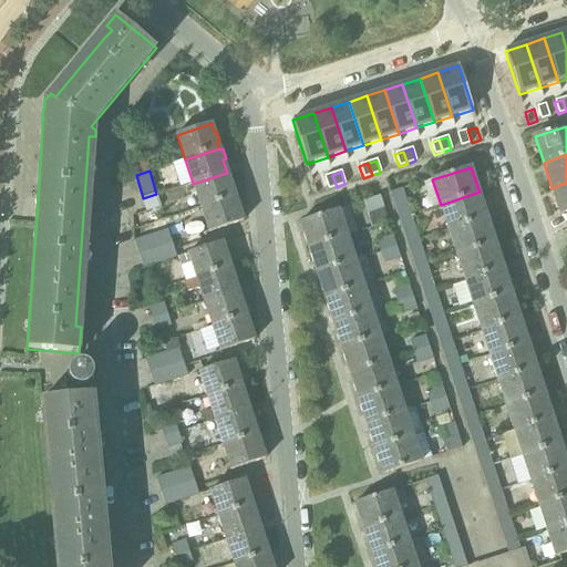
[(227,173),(193,184),(200,207),(235,196),(235,195),(237,194),(234,184),(232,185),(227,173)]
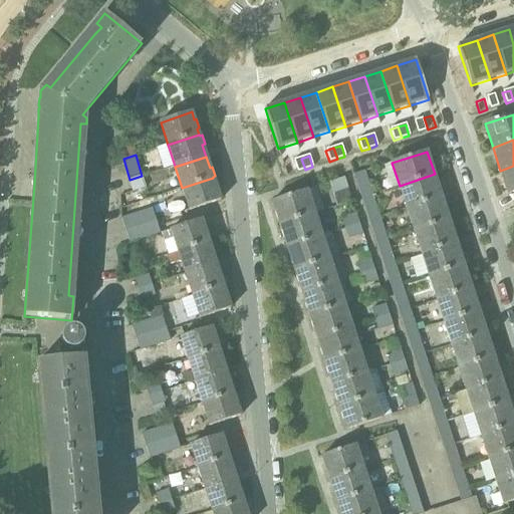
[(301,159),(293,161),(297,172),(305,170),(301,159)]
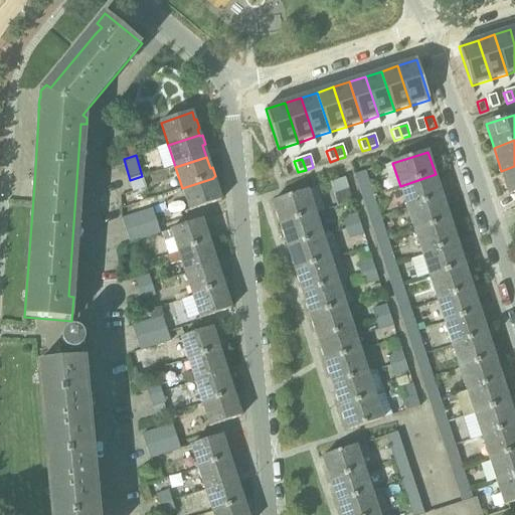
[(514,166),(501,171),(509,195),(514,192),(514,166)]
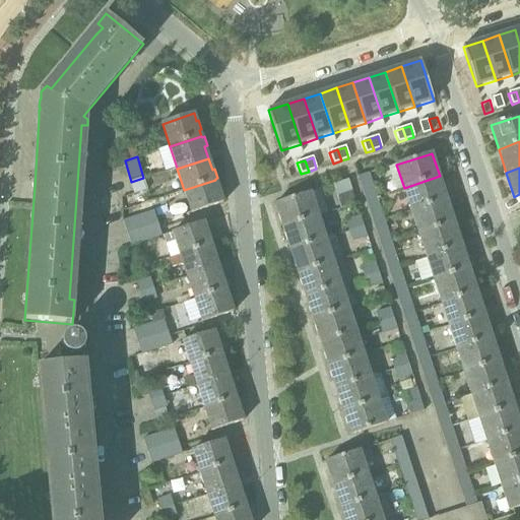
[(439,177),(403,188),(411,211),(447,200),(439,177)]
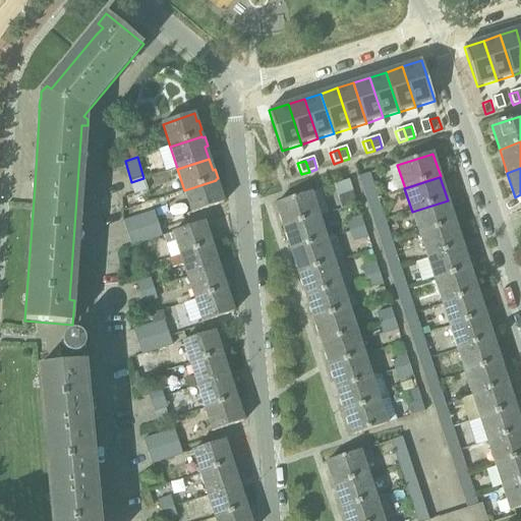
[(148,190),(143,178),(131,182),(135,194),(148,190)]
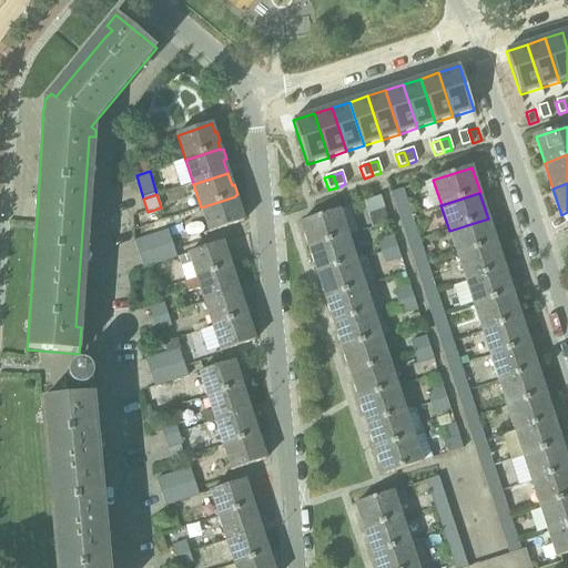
[(235,196),(201,208),(210,233),(244,222),(241,213),(244,213),(241,202),(237,203),(235,196)]
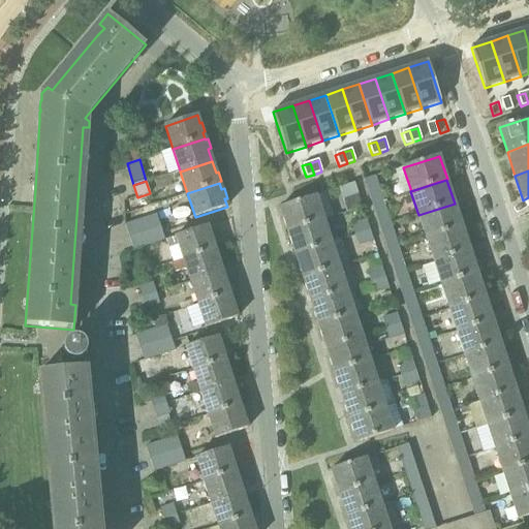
[(354,184),(340,188),(343,199),(359,194),(354,184)]
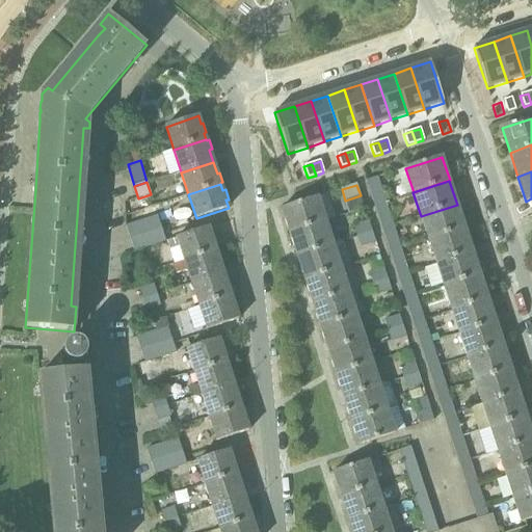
[(380,187),(369,190),(374,205),(386,202),(380,187)]
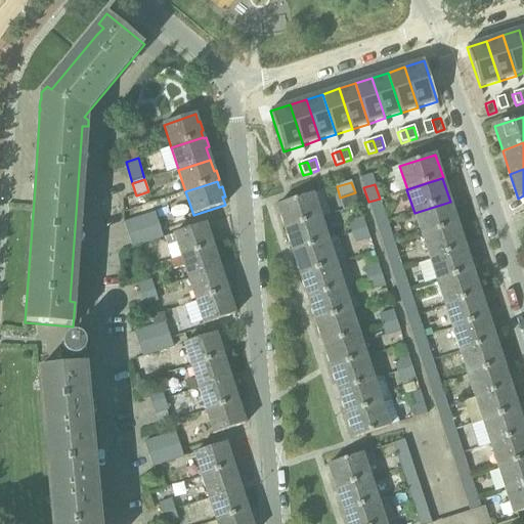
[(277,205),(285,228),(320,217),(313,193),(277,205)]
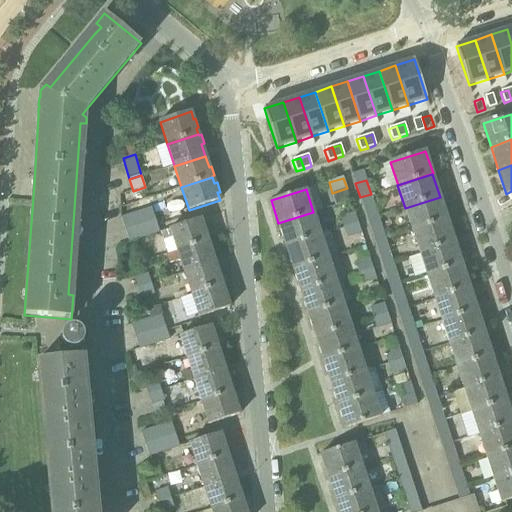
[(371,194),(360,197),(365,212),(375,208),(371,194)]
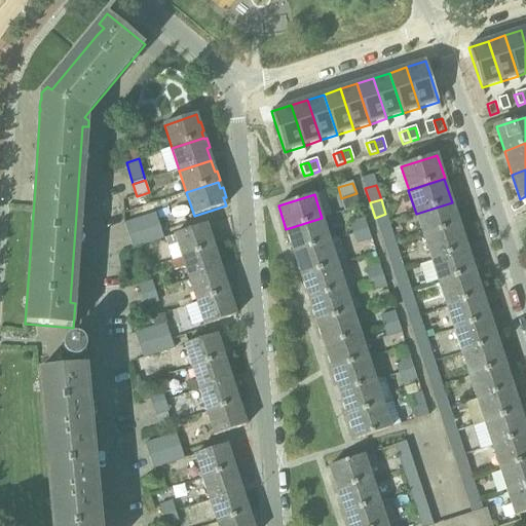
[(452,202),(416,214),(423,237),(459,225),(452,202)]
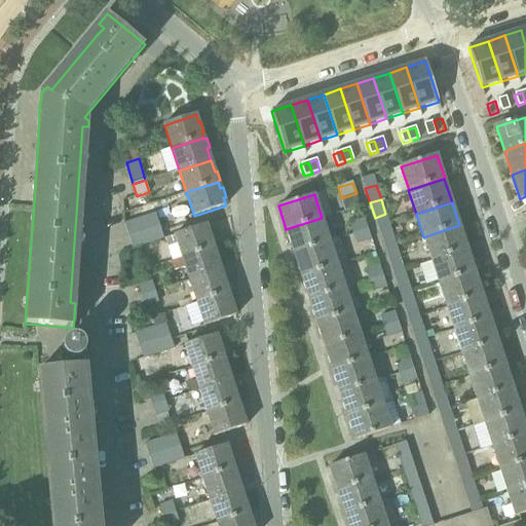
[(129,236),(160,226),(157,214),(126,224),(129,236)]
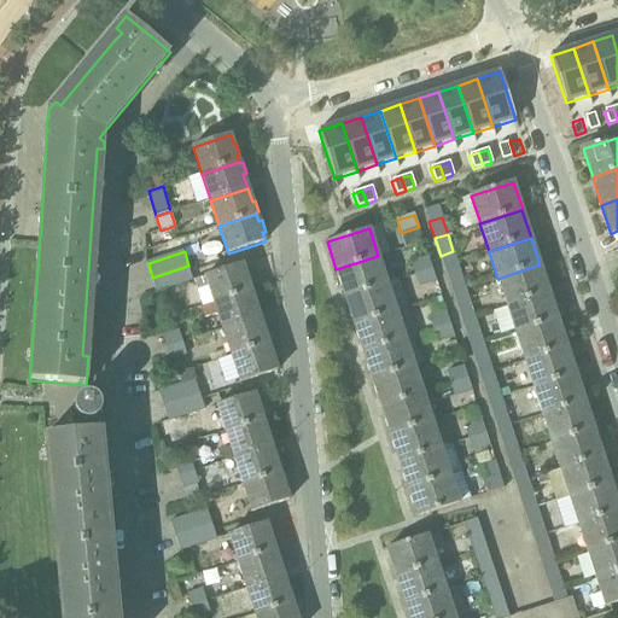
[(388,284),(378,256),(336,269),(345,297),(388,284)]
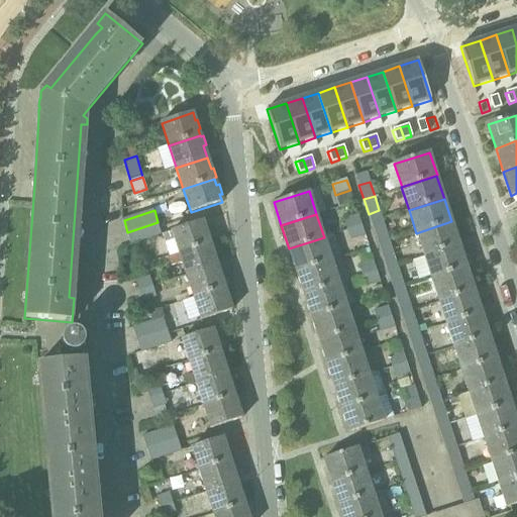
[(343,219),(346,230),(362,225),(358,214),(343,219)]
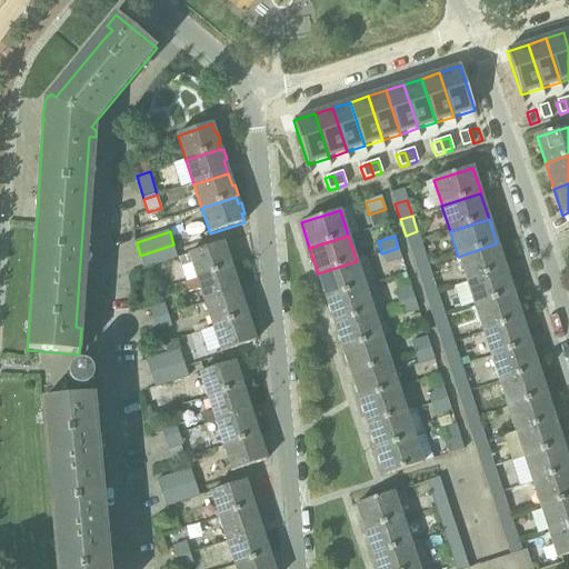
[(223,243),(189,255),(197,280),(231,268),(229,261),(231,260),(228,251),(226,251),(223,243)]
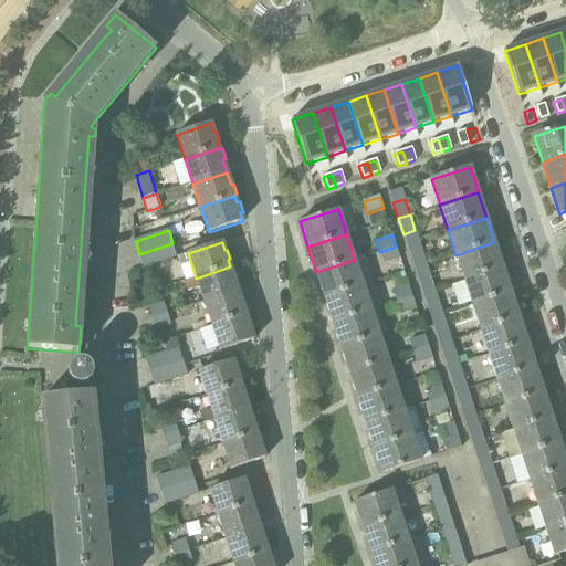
[(494,242),(456,255),(464,280),(503,268),(494,242)]
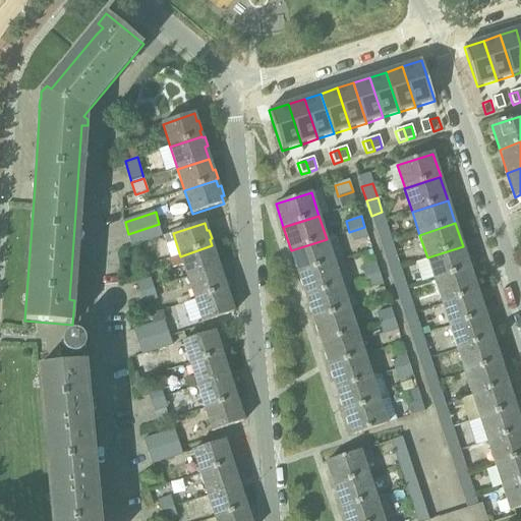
[(132,245),(163,236),(159,224),(128,234),(132,245)]
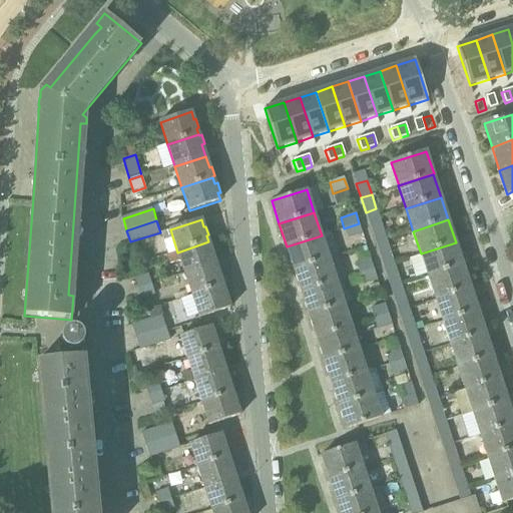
[(359,223),(344,228),(348,238),(363,233),(359,223)]
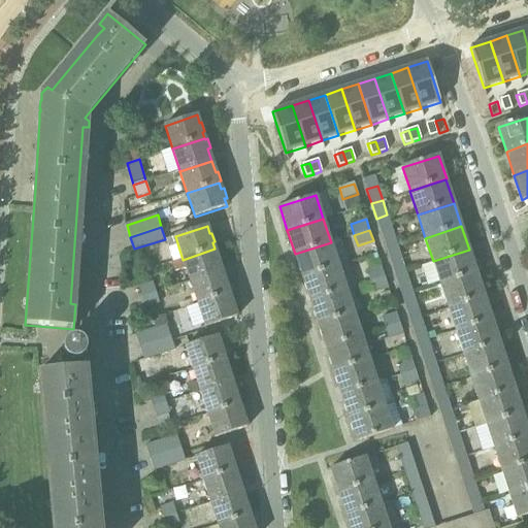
[(393,232),(382,236),(387,251),(397,246),(393,232)]
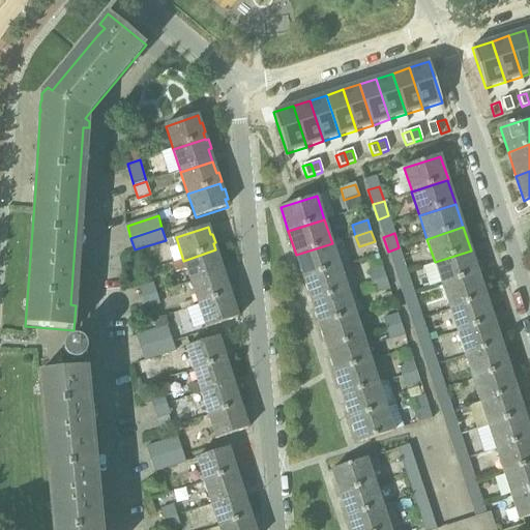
[(340,267),(332,243),(296,255),(303,278),(340,267)]
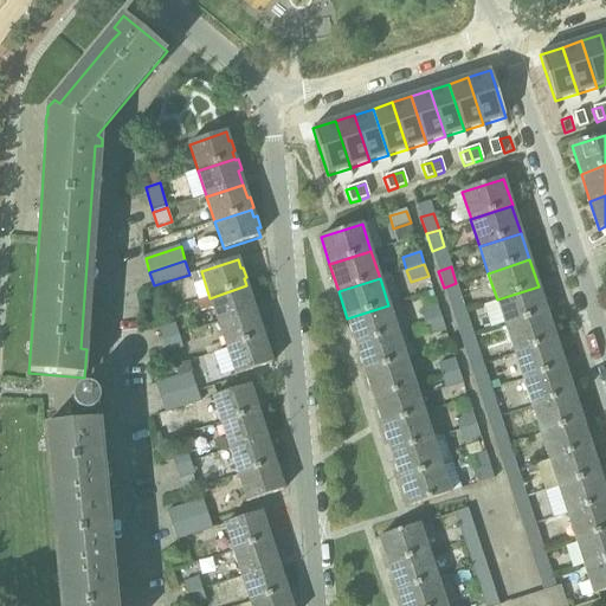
[(456,283),(444,288),(450,304),(462,301),(456,283)]
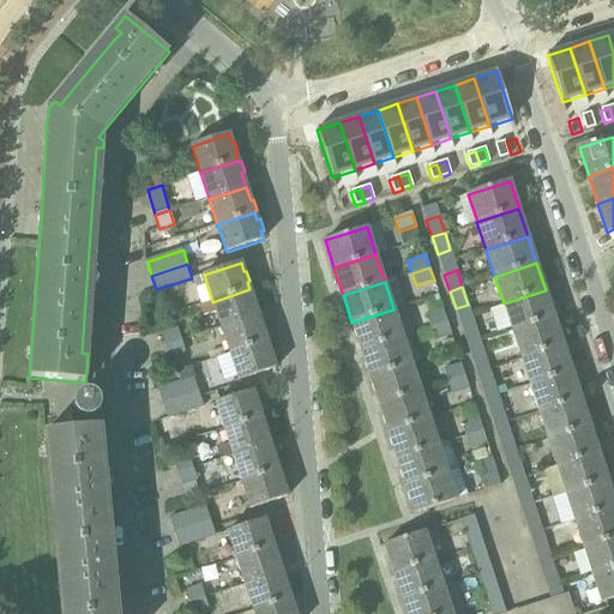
[(250,289),(212,302),(221,327),(258,315),(254,301),(257,301),(253,290),(251,290),(250,289)]
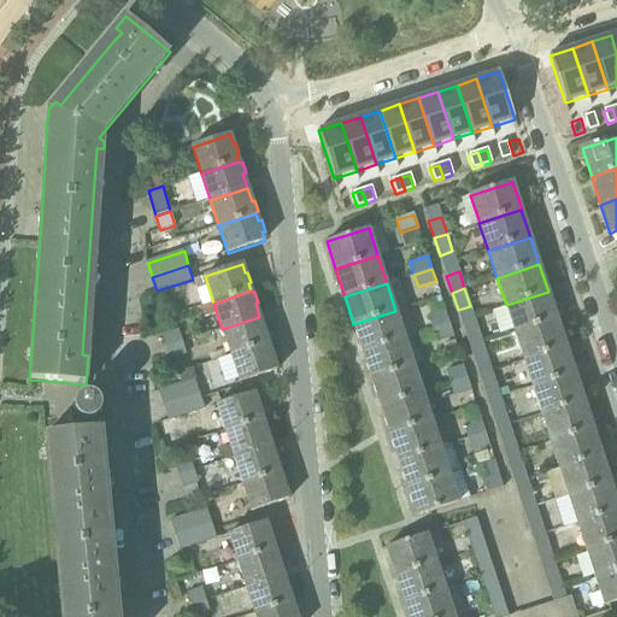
[(548,292),(506,305),(515,333),(557,318),(548,292)]
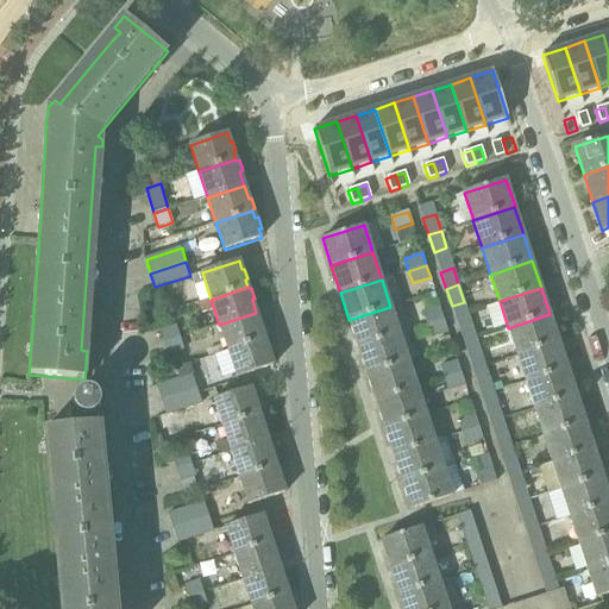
[(400,333),(390,307),(349,320),(358,347),(400,333)]
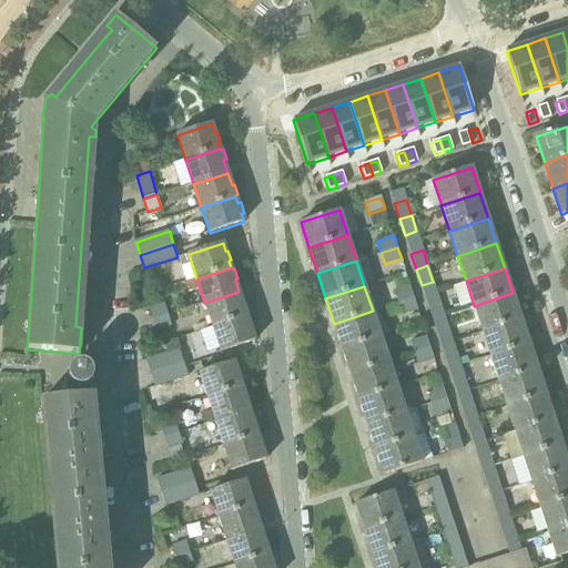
[(394,292),(397,303),(414,297),(411,286),(394,292)]
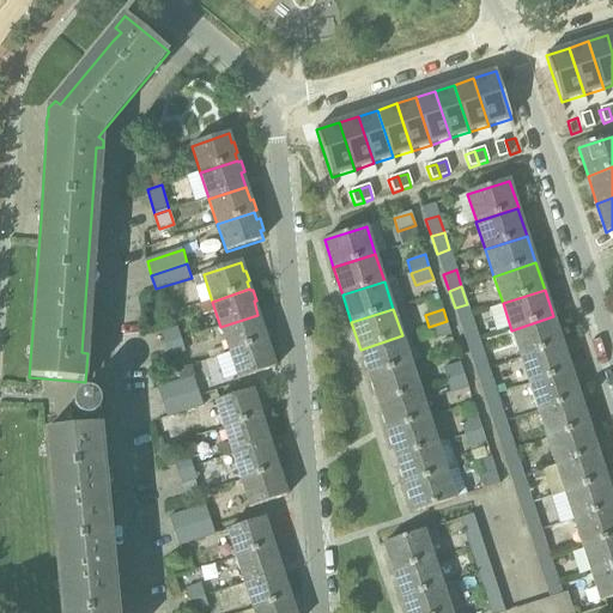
[(258,315),(220,327),(229,353),(267,341),(266,340),(268,339),(265,328),(262,329),(258,315)]
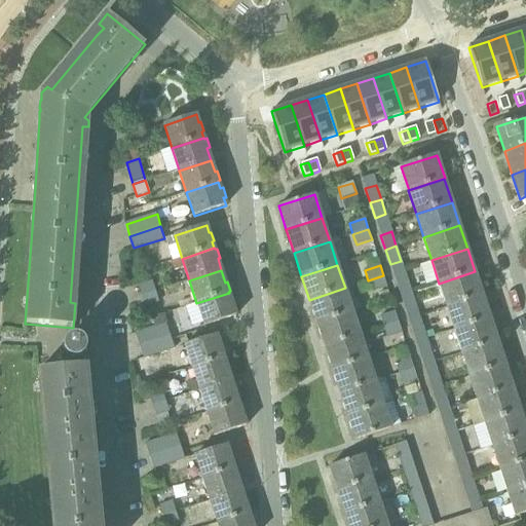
[(475,271),(439,284),(446,307),(482,295),(475,271)]
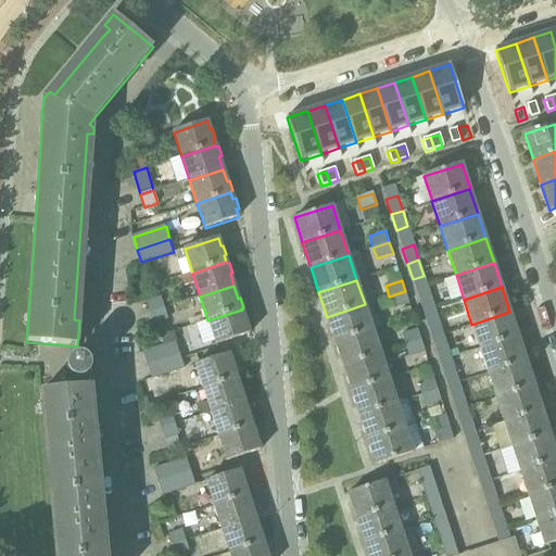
[(405,291),(389,297),(393,307),(409,303),(405,291)]
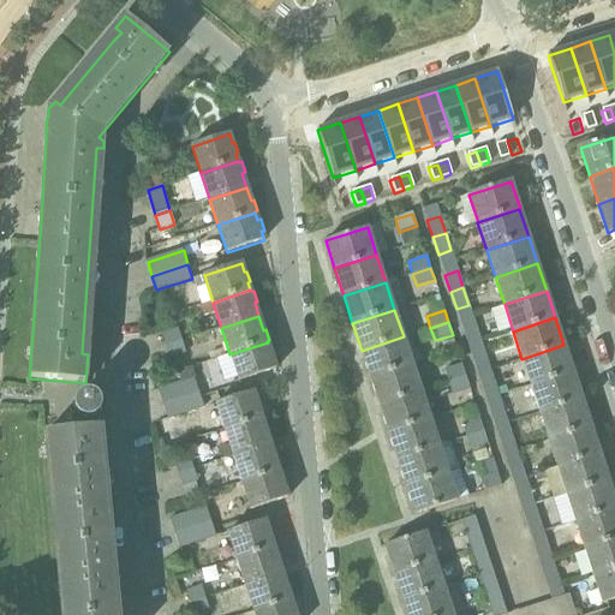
[(476,326),(463,329),(469,346),(481,342),(476,326)]
